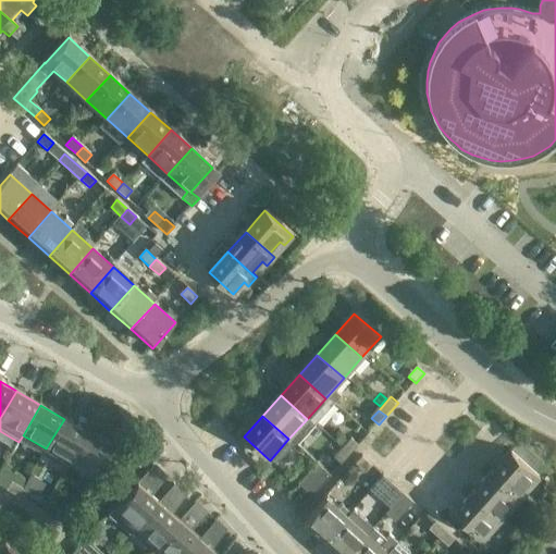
[(88,432),(64,419),(46,448),(70,463),(88,432)]
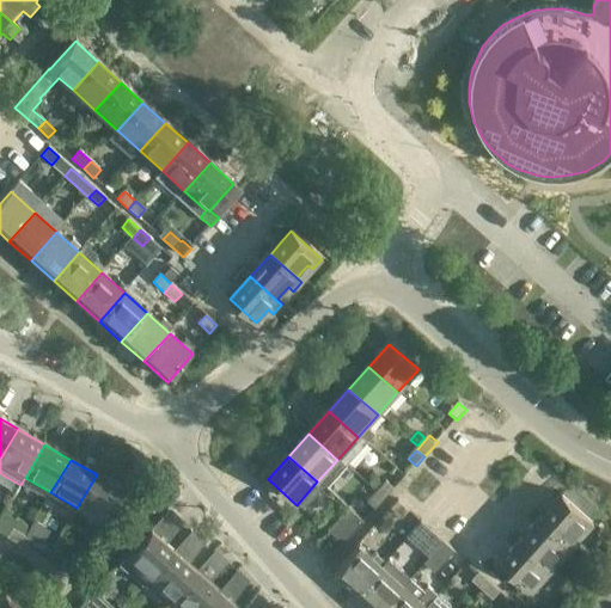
[(123,491),(97,474),(77,508),(104,523),(123,491)]
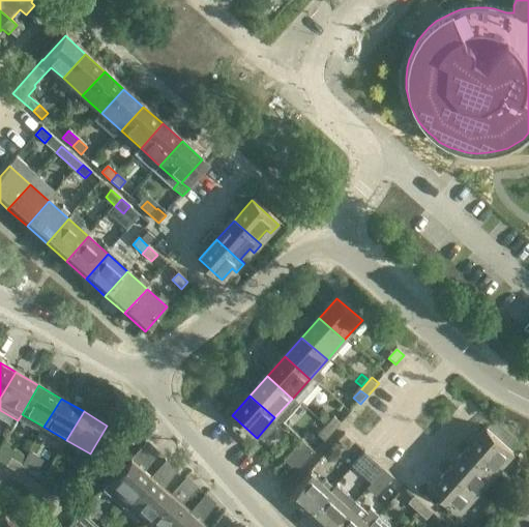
[(318,420),(326,428),(326,429),(332,435),(341,425),(334,419),(331,422),(322,415),(318,420)]
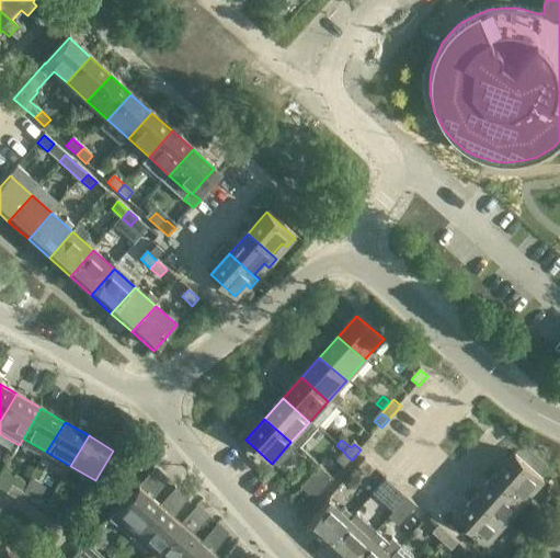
[(515,454),(515,455),(496,476),(524,501),(525,501),(521,497),(532,486),(536,489),(544,480),(541,479),(546,475),(553,482),(557,479),(557,476),(550,469),(524,444),(515,454)]
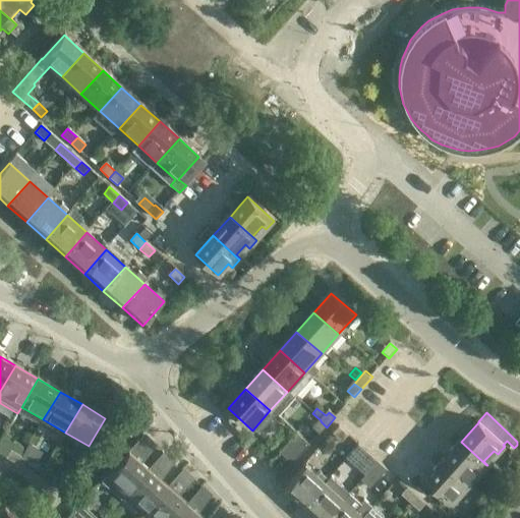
[(327,427),(321,421),(312,429),(320,436),(327,427)]
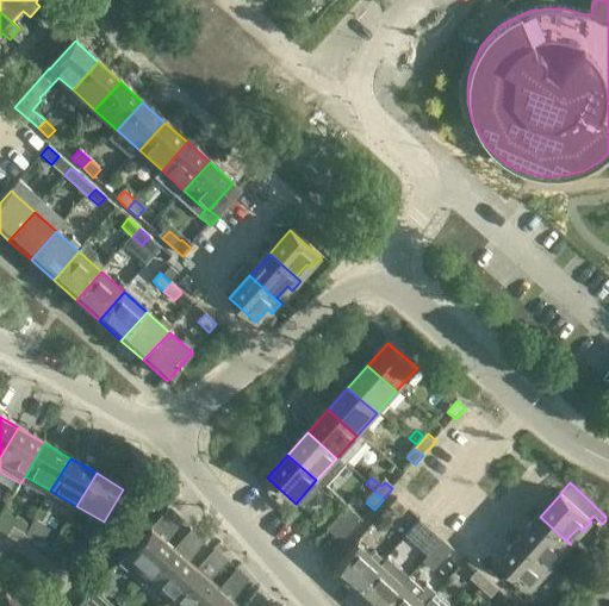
[(401,518),(408,511),(397,501),(390,508),(401,518)]
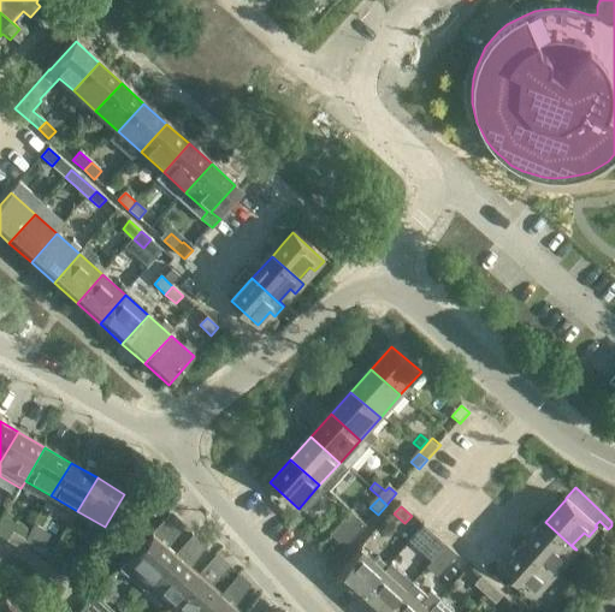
[(346,550),(366,528),(350,515),(331,536),(346,550)]
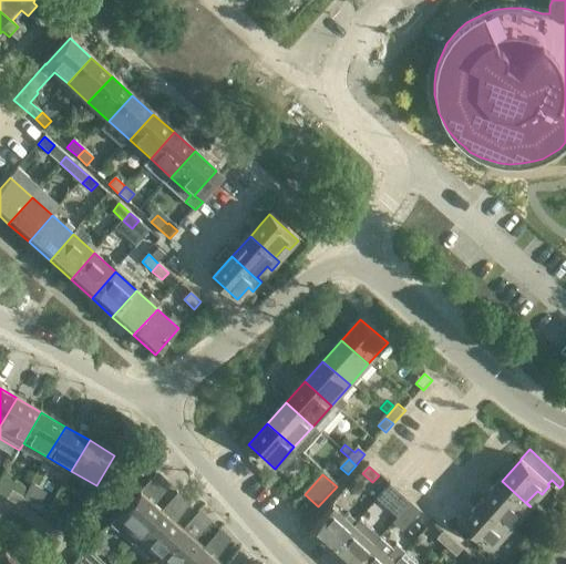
[(3,477),(0,482),(0,494),(19,505),(23,496),(28,490),(3,477)]
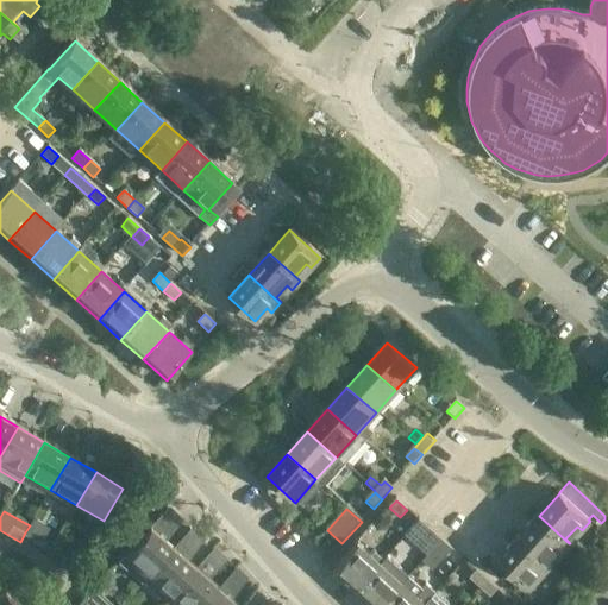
[(569,543),(539,516),(519,539),(549,566),(550,565),(546,561),(557,548),(562,553),(569,543)]
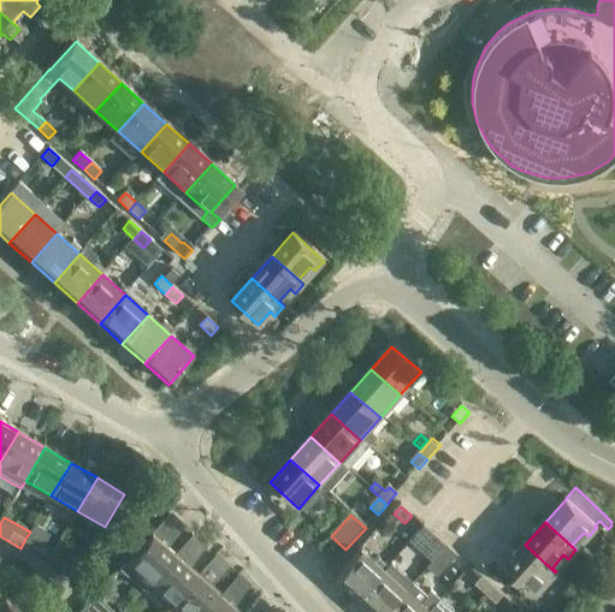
[(176,556),(152,535),(128,563),(151,583),(176,556)]
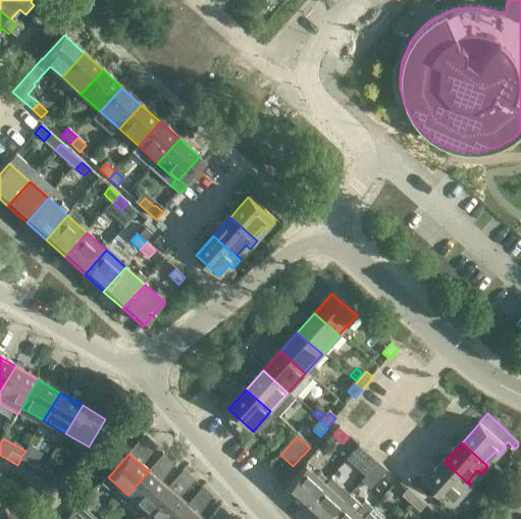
[(378,464),(370,456),(364,463),(363,462),(357,469),(365,477),(361,482),(362,482),(378,464)]
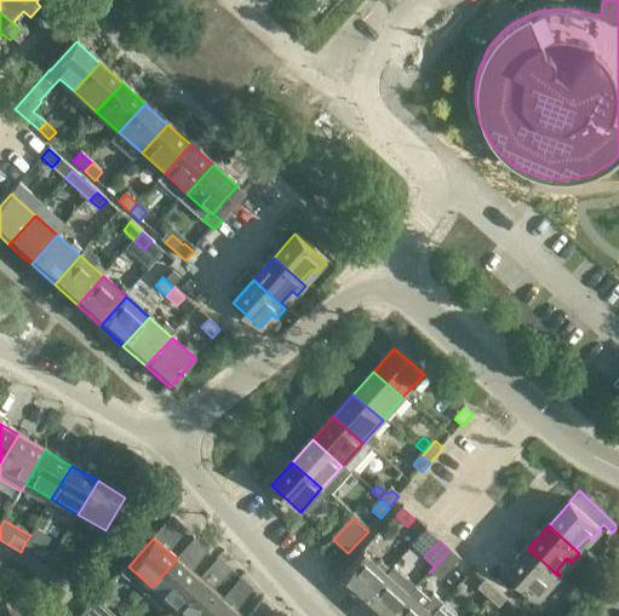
[(26,542),(21,552),(33,559),(38,551),(26,542)]
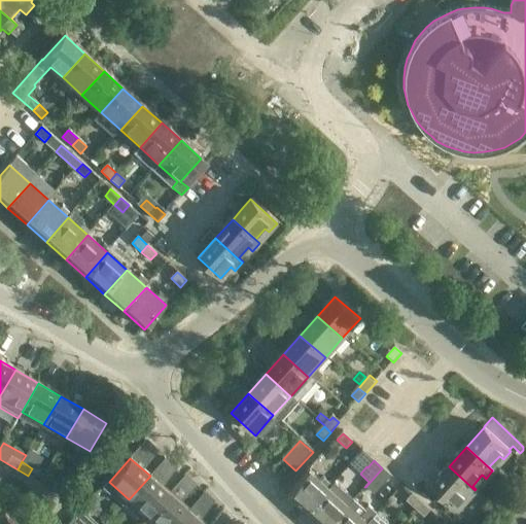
[(475,490),(449,466),(430,487),(453,507),(464,494),(468,497),(475,490)]
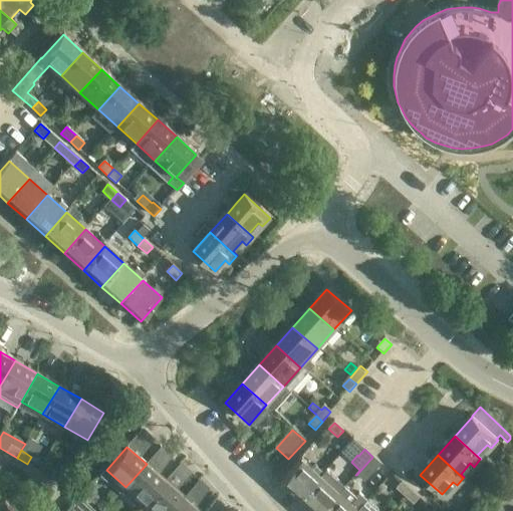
[(372,457),(356,475),(364,483),(375,471),(375,472),(381,465),(372,457)]
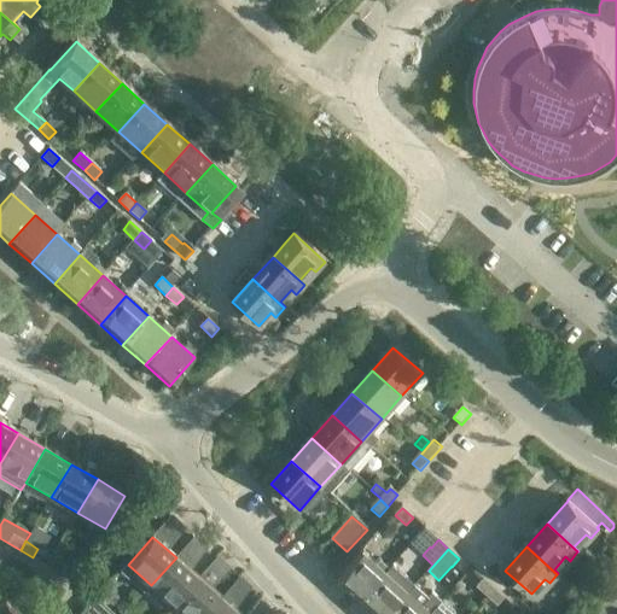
[(364,551),(338,580),(361,601),(386,572),(364,551)]
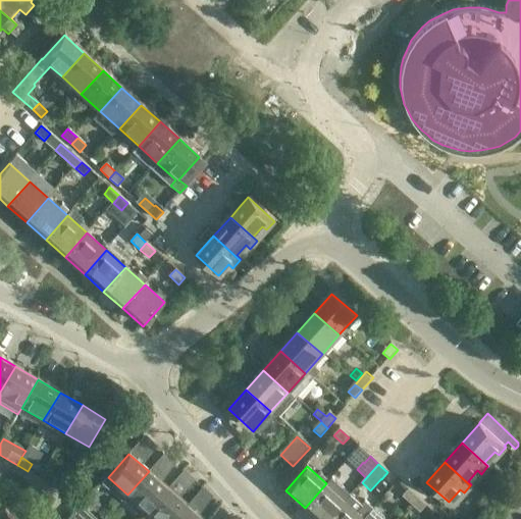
[(168,488),(149,471),(127,495),(147,512),(168,488)]
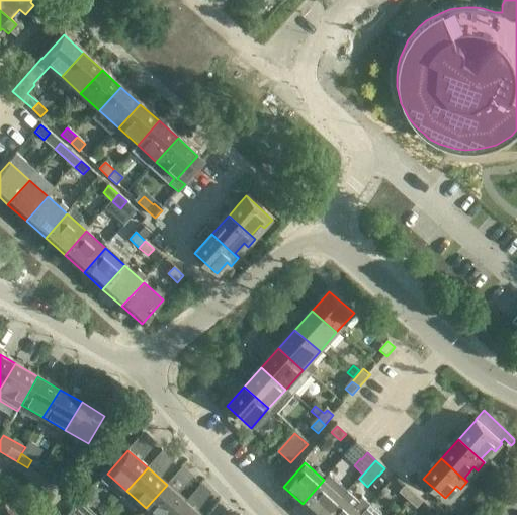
[(51,482),(62,488),(67,480),(56,474),(51,482)]
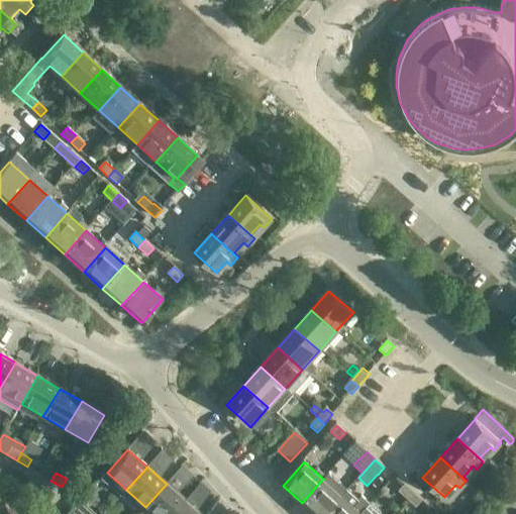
[(323,479),(302,503),(314,513),(326,513),(342,496),(323,479)]
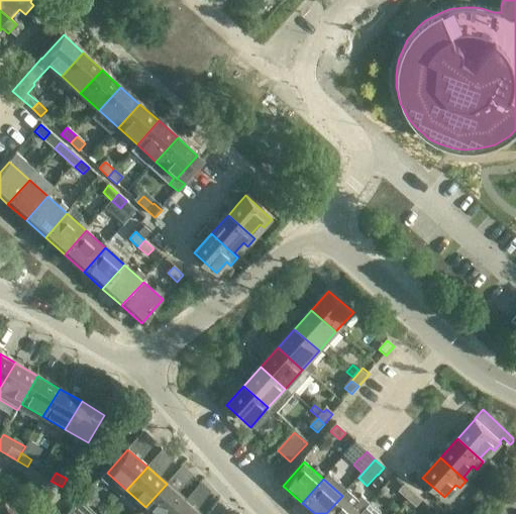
[(174,513),(186,501),(167,484),(145,507),(152,513),(174,513)]
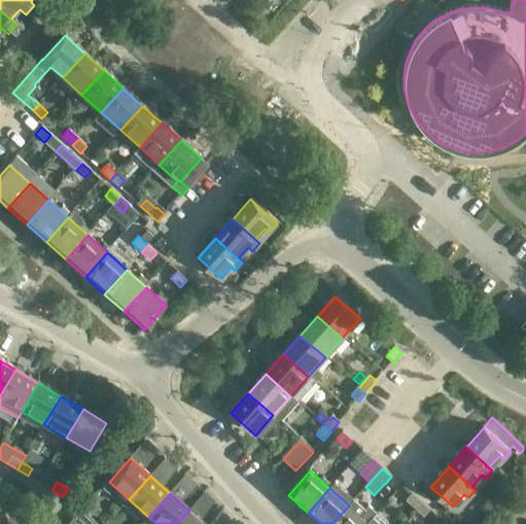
[(415,510),(421,503),(412,495),(406,502),(415,510)]
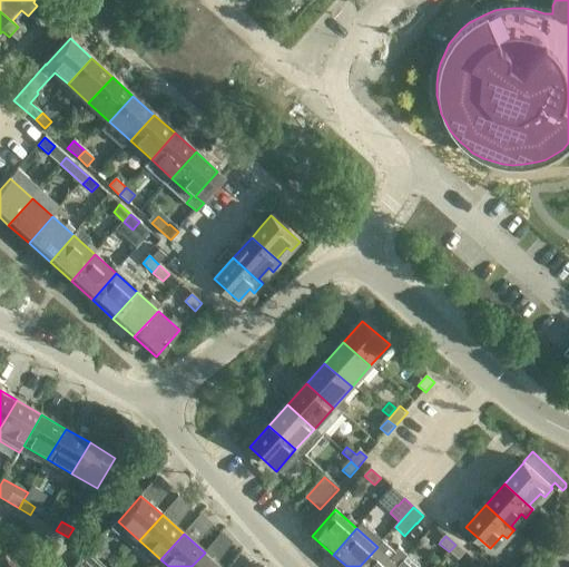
[(459,560),(466,554),(455,545),(449,551),(459,560)]
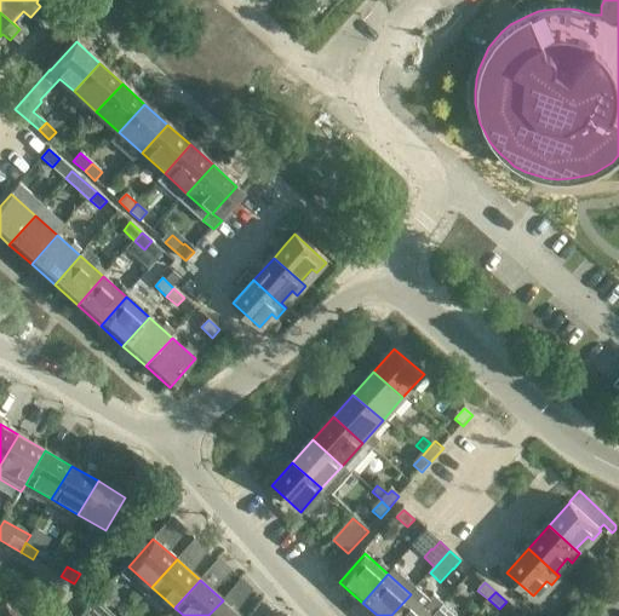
[(411,594),(391,615),(434,615),(442,604),(434,596),(424,606),(411,594)]
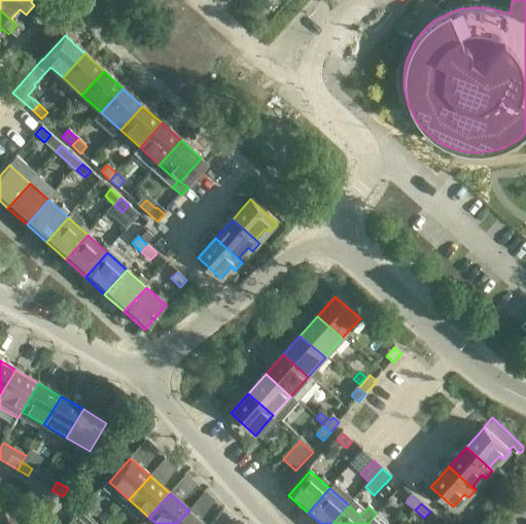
[(204,523),(189,511),(177,523),(204,523)]
